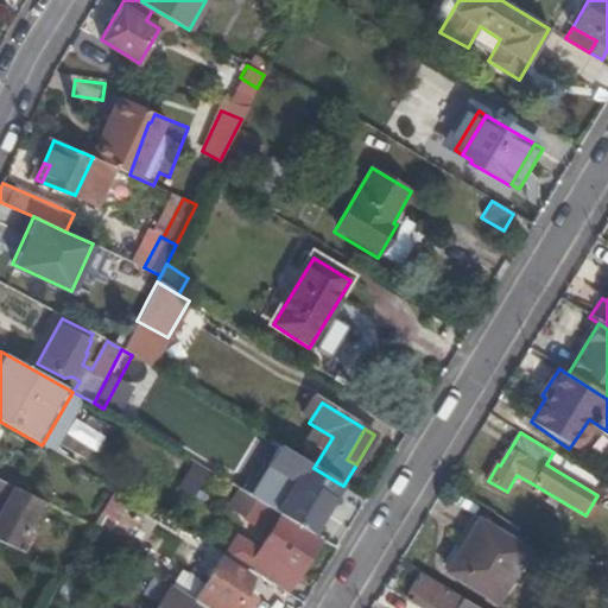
[(279,447),(247,498),(254,501),(272,512),(309,534),(341,485),(314,468),(279,447)]
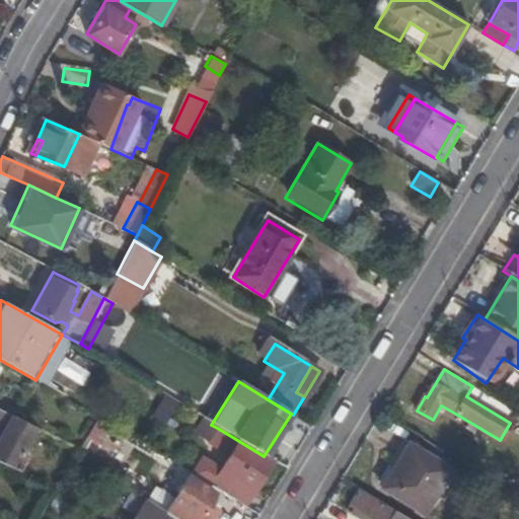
[(216,384),(200,413),(212,420),(228,391),(216,384)]
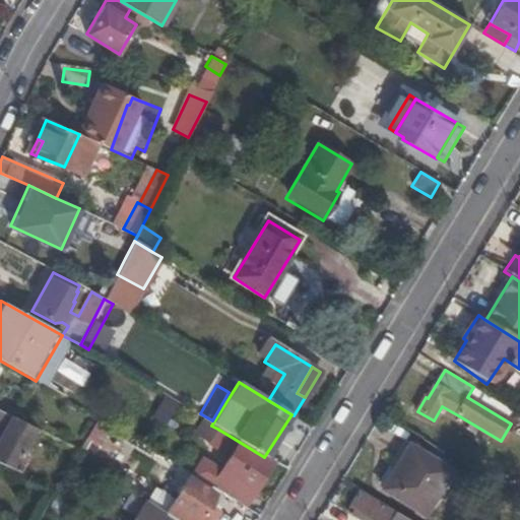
[(0,463),(19,472),(23,462),(25,463),(29,454),(22,451),(34,428),(0,410),(0,432),(1,433),(0,435),(0,463)]
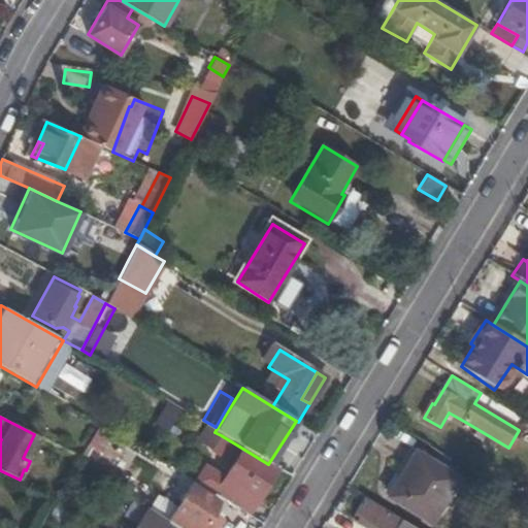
[(194,483),(244,514),(254,500),(256,501),(275,469),(274,468),(268,464),(236,444),(221,435),(211,452),(233,465),(225,477),(204,464),(194,483)]
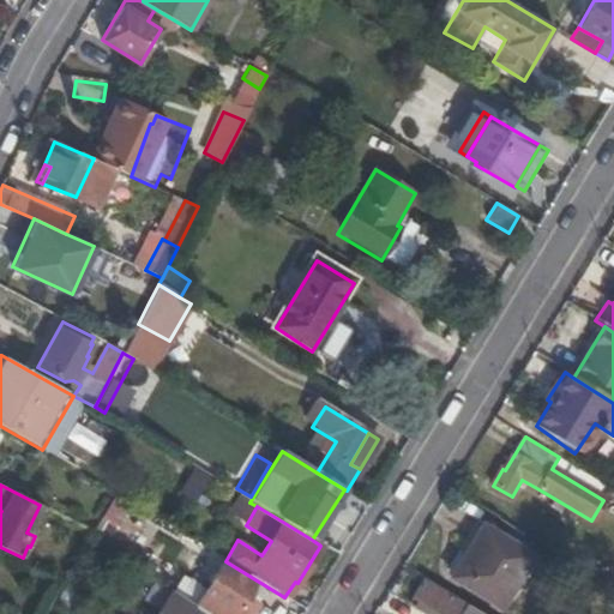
[(515,588),(533,558),(487,530),(455,579),(501,609),(515,588)]
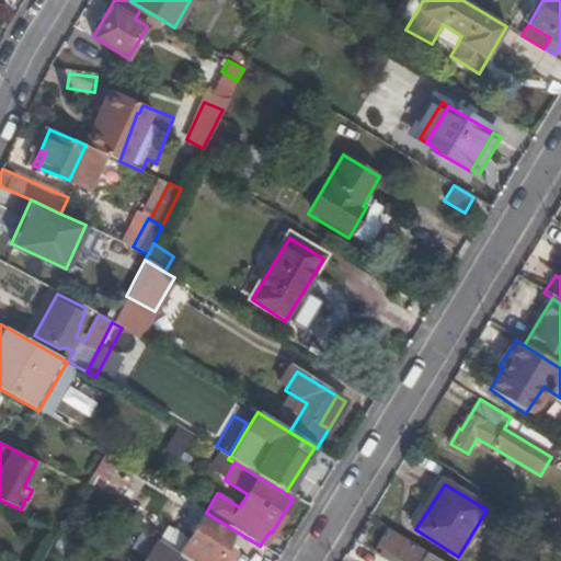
[(496,516),(487,510),(470,537),(480,542),(496,516)]
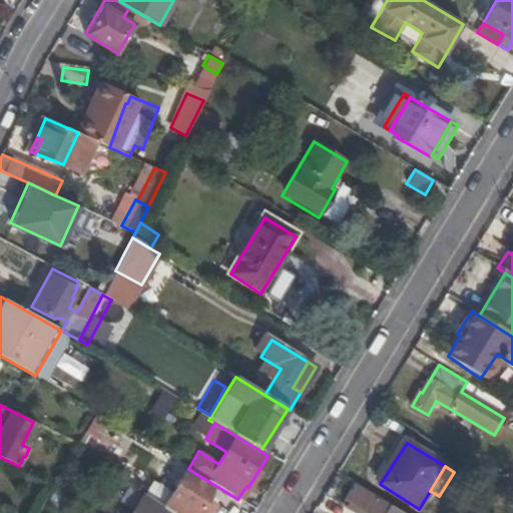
[(184,472),(163,507),(162,509),(169,512),(207,512),(208,512),(200,507),(211,489),(184,472)]
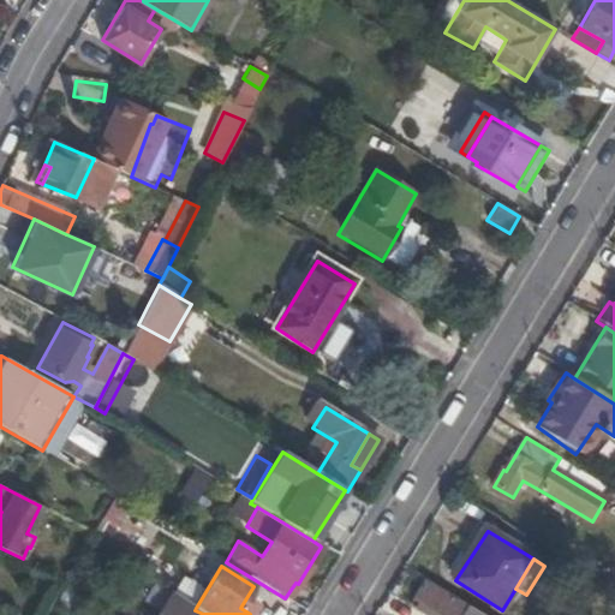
[(482,614),(425,580),(413,601),(436,614),(482,614)]
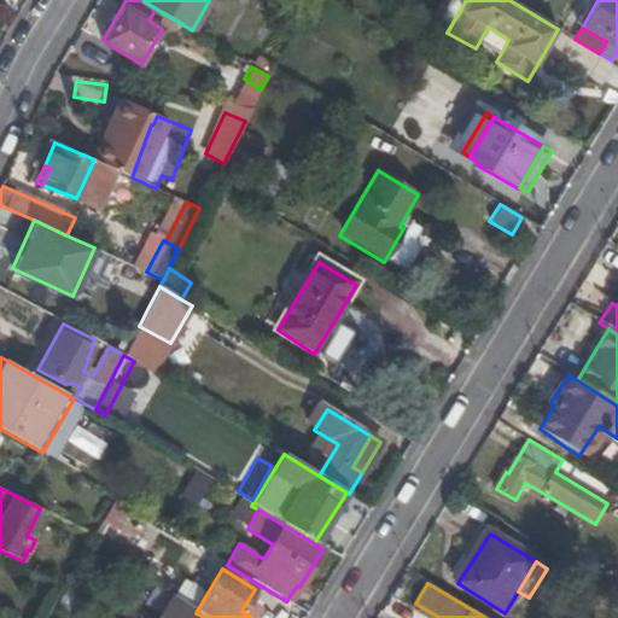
[(204,617),(196,613),(172,598),(158,617),(204,617)]
